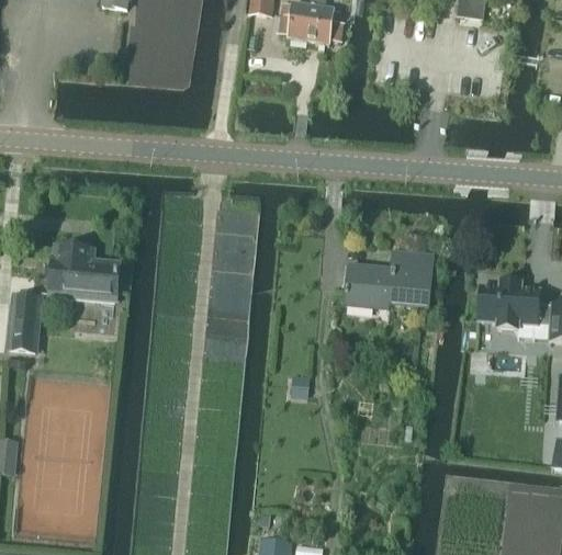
[(251,0),(250,12),(270,13),(271,0),(251,0)]
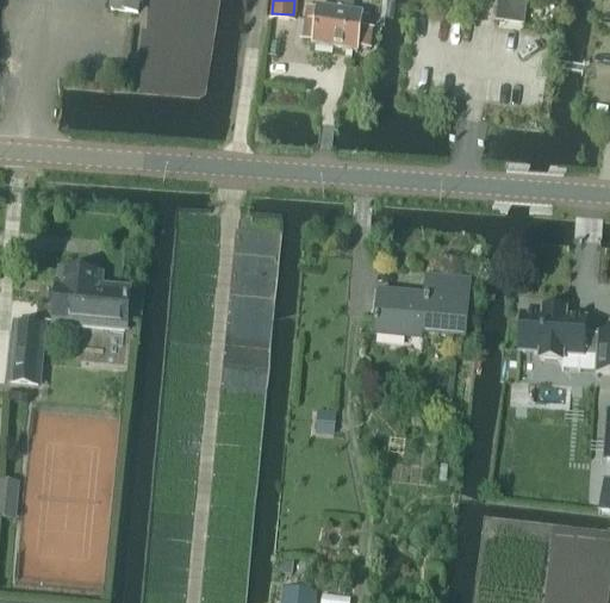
[(306,4),(302,36),(312,37),(312,43),(355,49),(356,44),(369,45),(372,28),(365,26),(367,16),(361,16),(361,11),(352,8),(353,0),(335,0),(335,6),(318,4),(317,6),(306,4)]
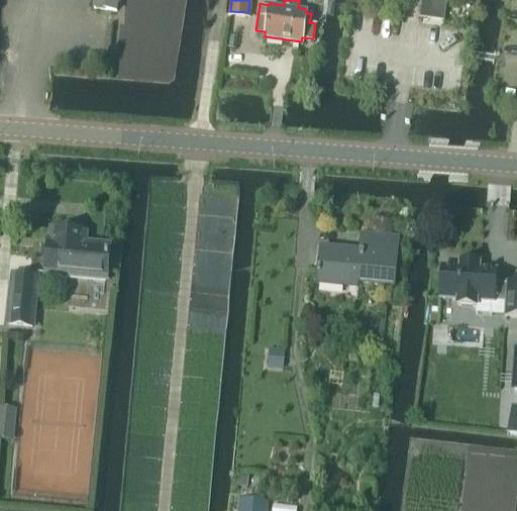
[(429,0),(427,12),(443,14),(445,0),(429,0)]
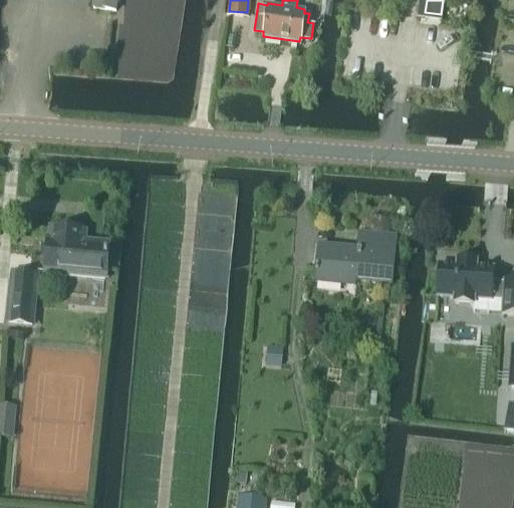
[(105,276),(108,242),(84,239),(85,229),(51,226),(50,236),(48,236),(45,269),(105,276)]
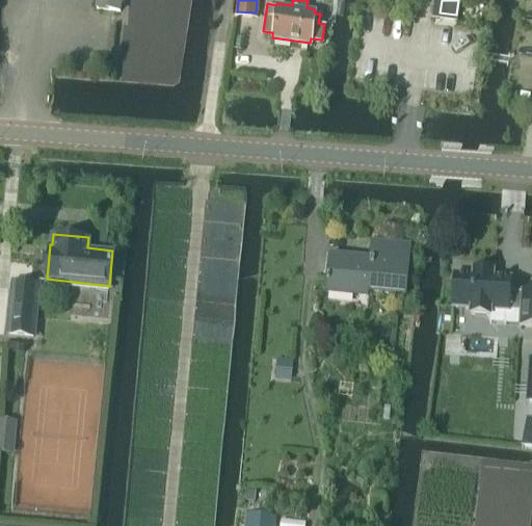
[(354,291),(354,287),(405,291),(409,242),(371,239),(370,256),(330,252),(327,289),(354,291)]
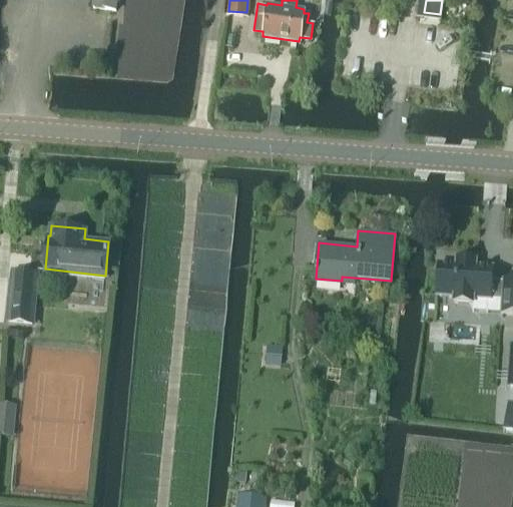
[(456,262),(439,261),(436,293),(452,294),(452,302),(472,302),(472,308),(500,310),(500,311),(512,312),(512,278),(503,278),(503,285),(491,284),(492,265),(475,264),(475,259),(456,257),(456,262)]
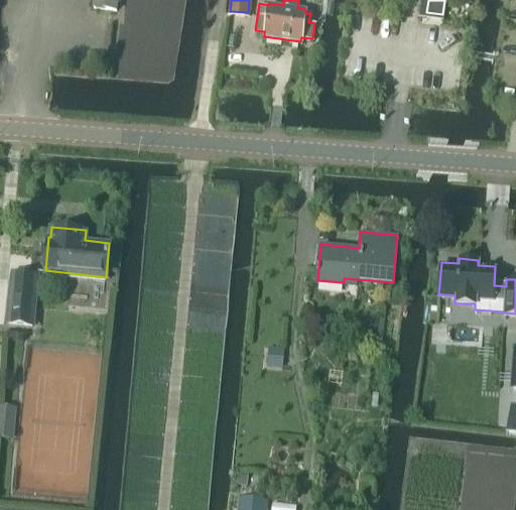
[(32,324),(37,274),(12,272),(8,321),(32,324)]
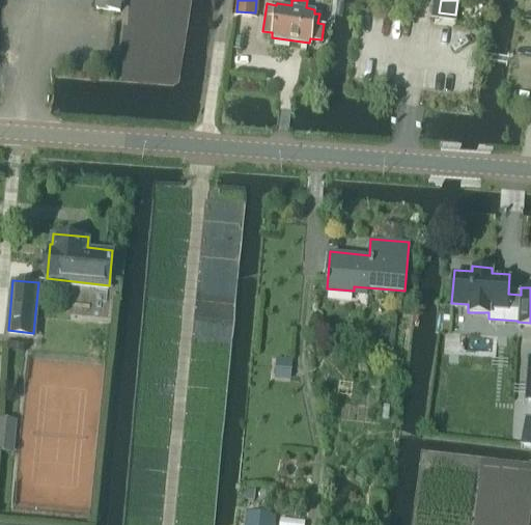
[(0,443),(15,445),(18,410),(0,408),(0,443)]
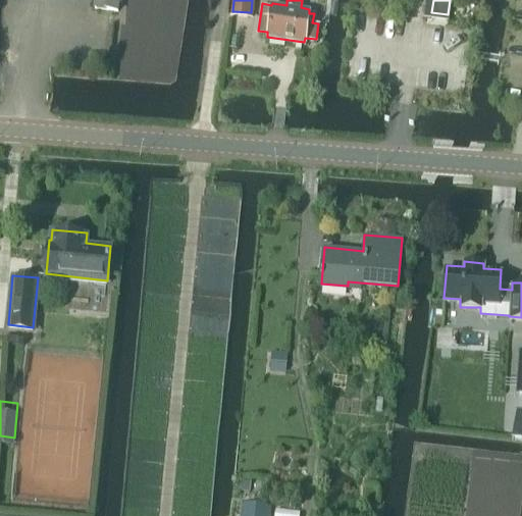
[(521,408),(517,408),(512,432),(521,434),(521,408)]
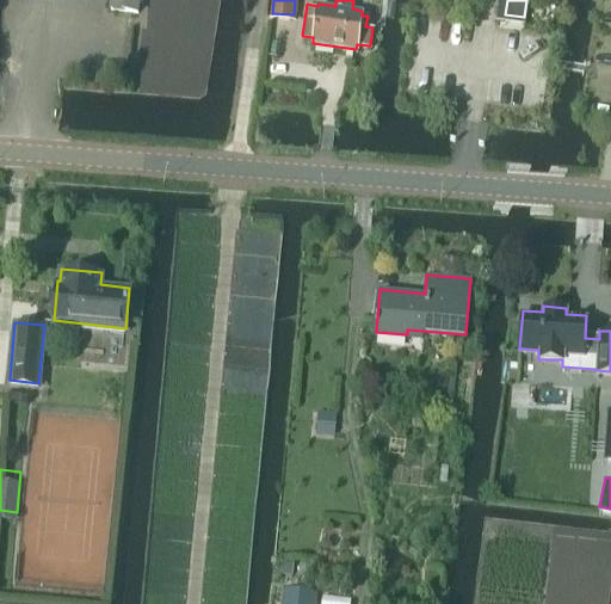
[(314,603),(316,591),(283,587),(281,603),(314,603)]
